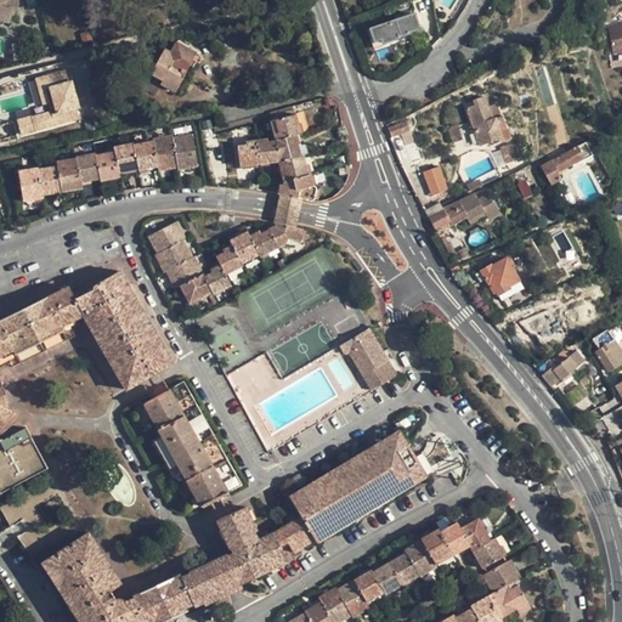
[(0,0),(0,21),(10,22),(11,13),(18,13),(18,0),(0,0)]
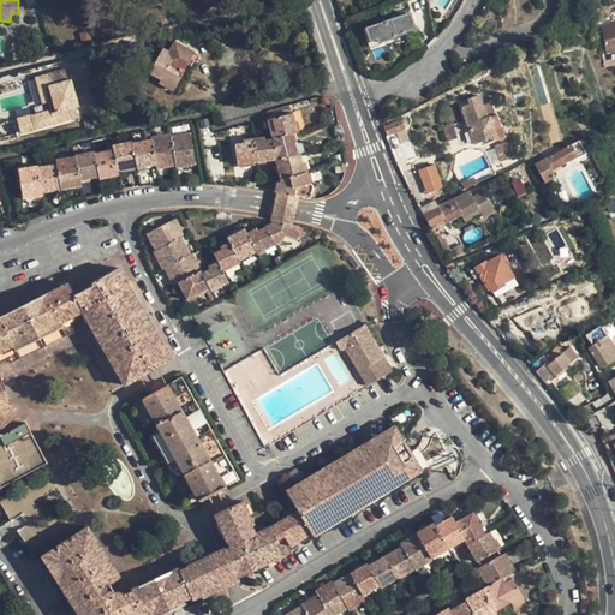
[(417,29),(412,13),(366,29),(371,42),(377,40),(380,46),(398,39),(398,36),(406,34),(406,33),(417,29)]
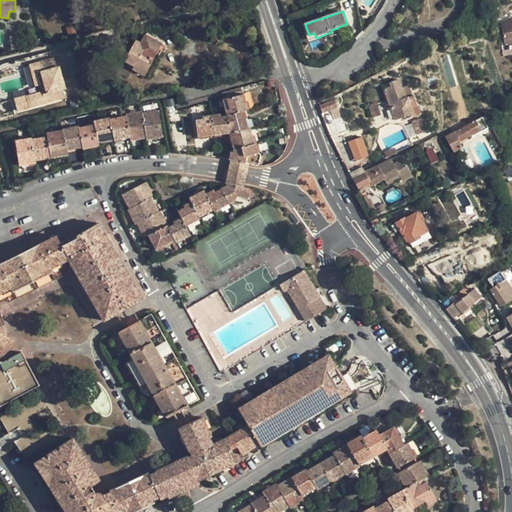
[(511,21),(503,23),(507,44),(511,43),(511,21)]
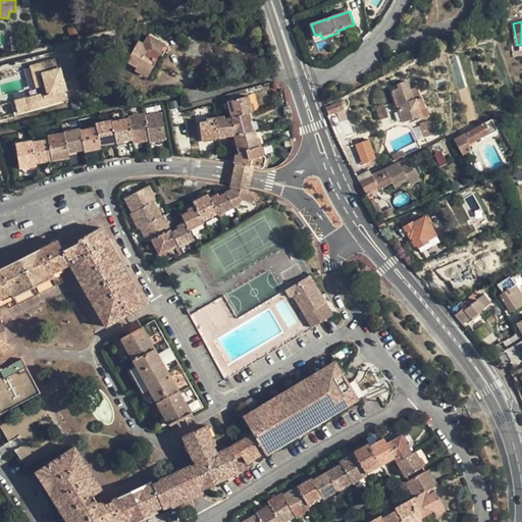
[(135,69),(146,75),(164,44),(149,35),(144,43),(139,40),(126,62),(137,66),(135,69)]
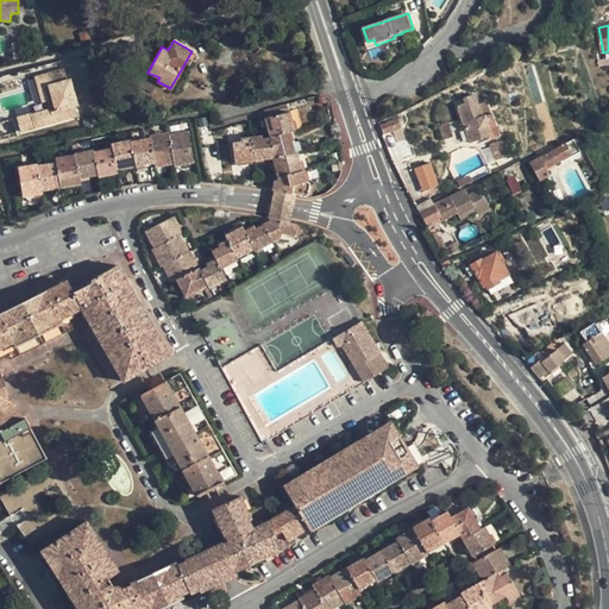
[(24,42),(12,43),(14,57),(26,56),(24,42)]
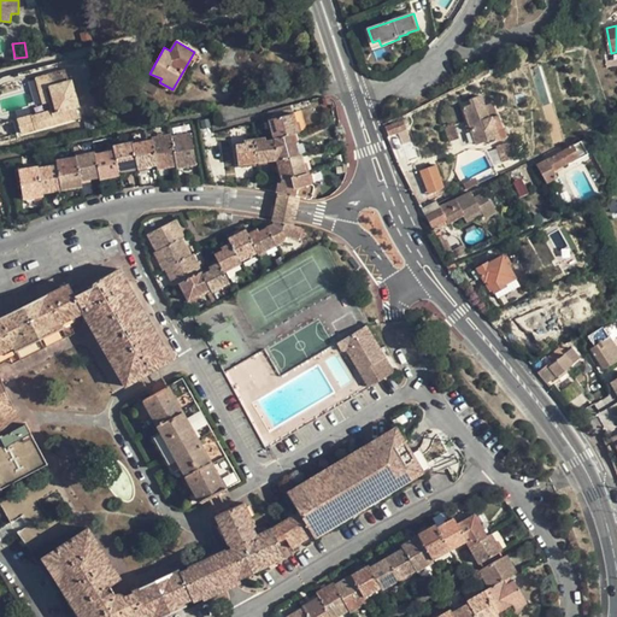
[(18,119),(21,134),(76,118),(74,107),(66,110),(64,103),(76,99),(71,81),(76,80),(74,68),(48,75),(52,86),(46,88),(50,101),(52,110),(18,119)]
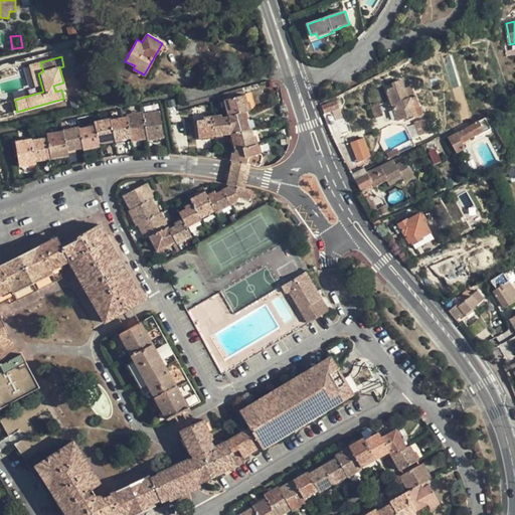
[(36,86),(41,84),(38,73),(43,71),(40,62),(31,64),(36,86)]
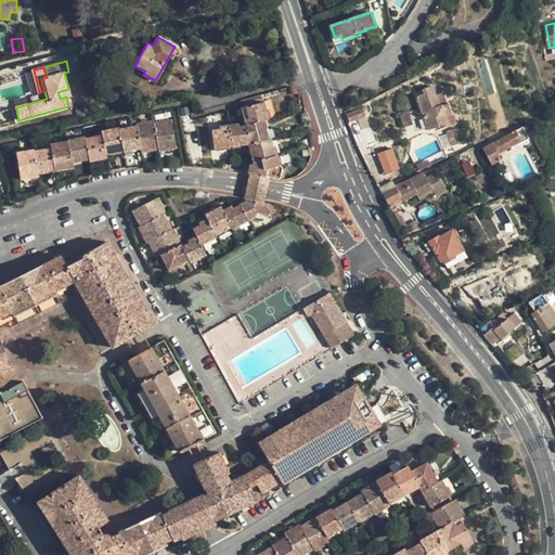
[(68,72),(64,73),(68,89),(73,88),(68,72)]
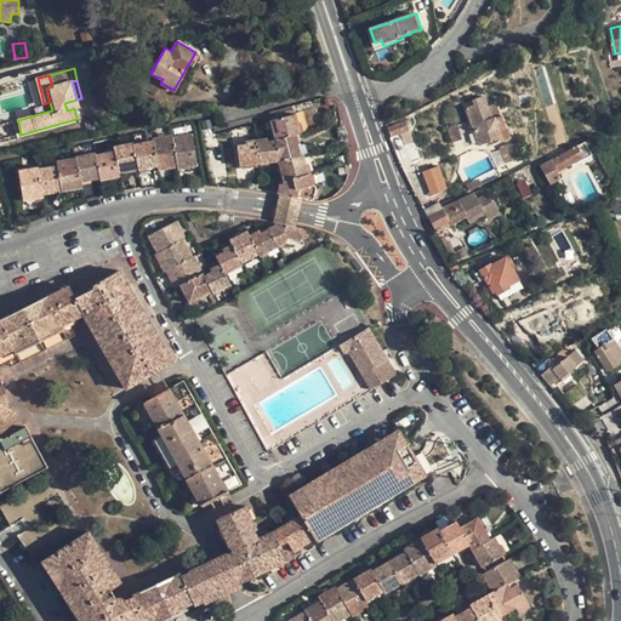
[(503,138),(502,137),(495,118),(494,118),(485,96),(472,101),(473,106),(466,108),(479,146),(503,138)]
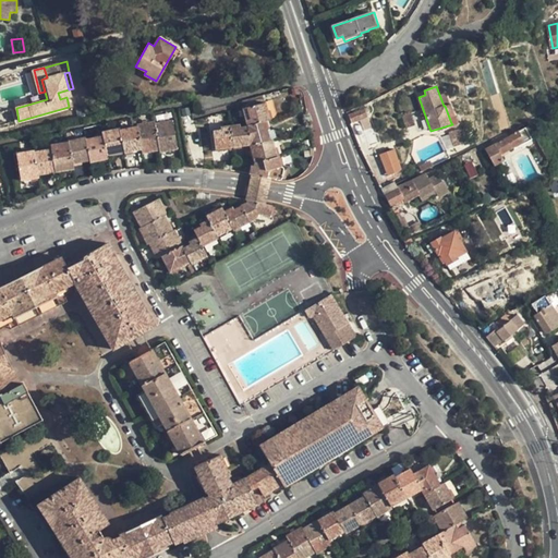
[(71,96),(69,89),(58,93),(60,99),(67,97),(71,96)]
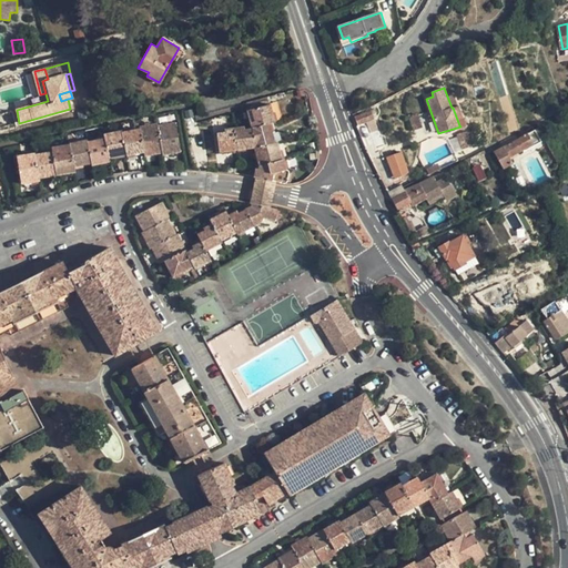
[(246,110),(251,128),(270,123),(274,122),(270,104),(246,110)]
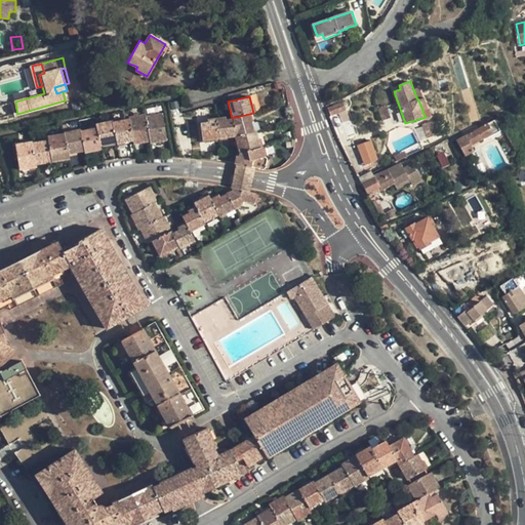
[(423,97),(418,99),(425,116),(430,112),(423,97)]
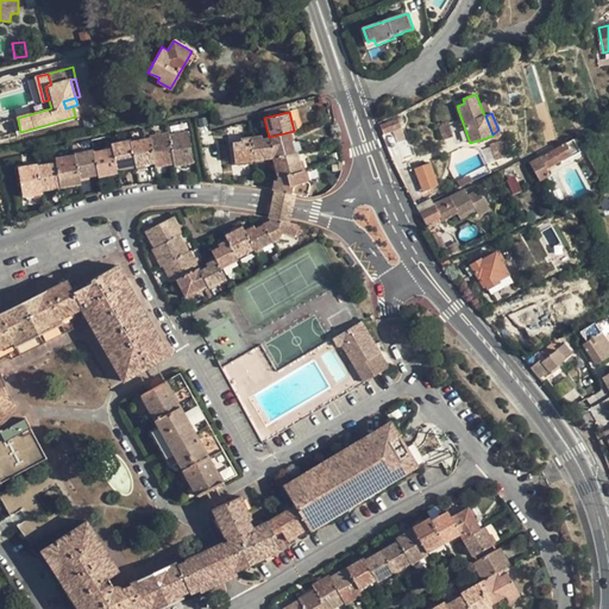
[(174,164),(174,167),(193,162),(187,132),(169,135),(174,164)]
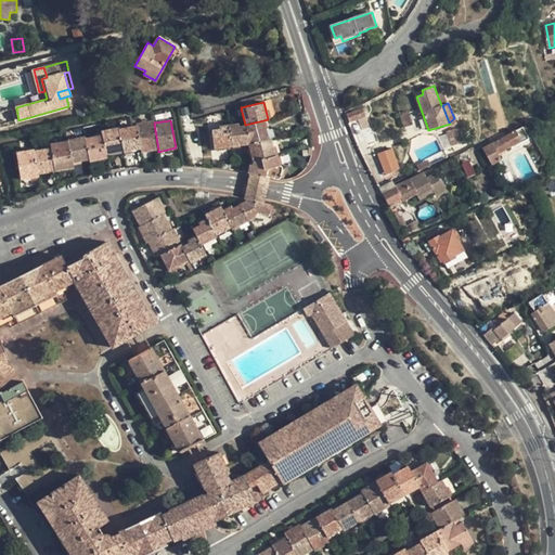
[(245,126),(249,144),(269,140),(263,120),(245,125),(245,126)]
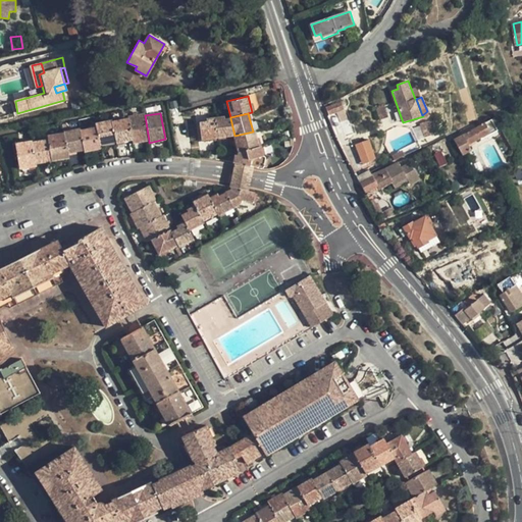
[(133,140),(133,144),(149,141),(145,115),(144,114),(128,117),(128,118),(133,140)]
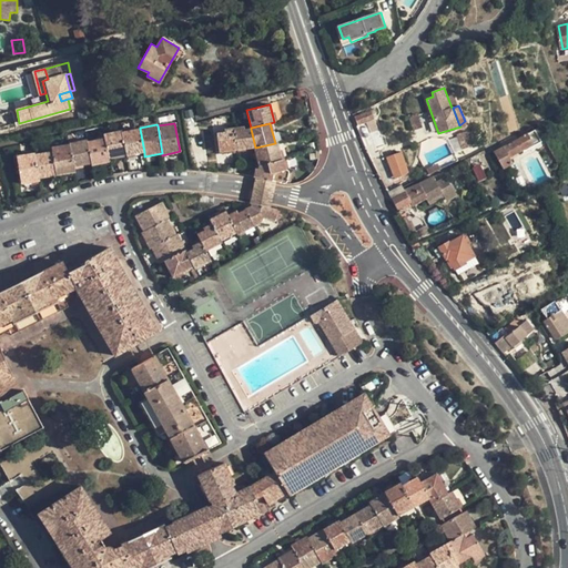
[(235,128),(237,150),(254,149),(255,148),(251,129),(244,130),(243,127),(235,128)]
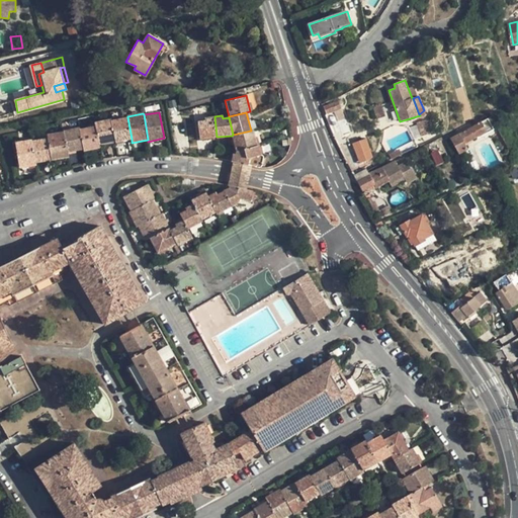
[(198,121),(200,139),(217,137),(214,116),(205,117),(205,120),(198,121)]
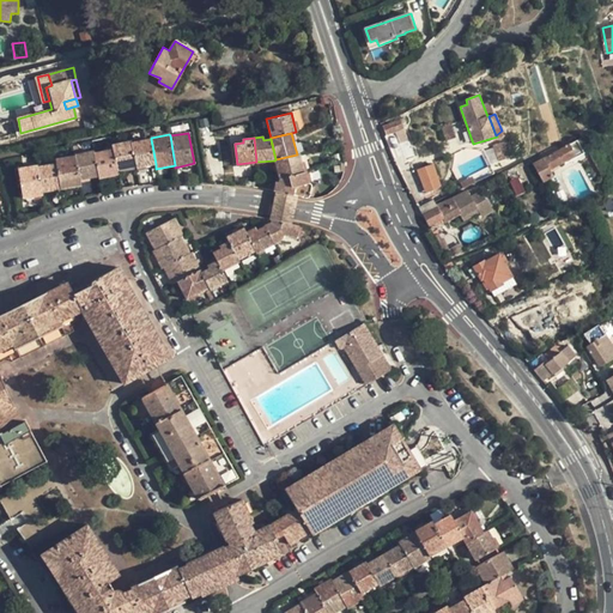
[(135,168),(135,169),(156,164),(151,139),(131,143),(135,168)]
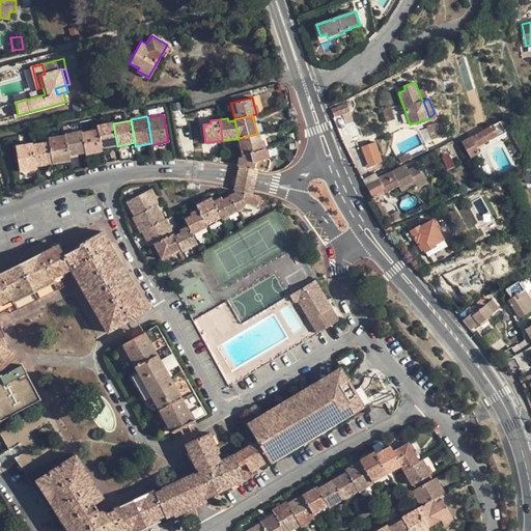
[(500,121),(494,124),(499,135),(505,132),(500,121)]
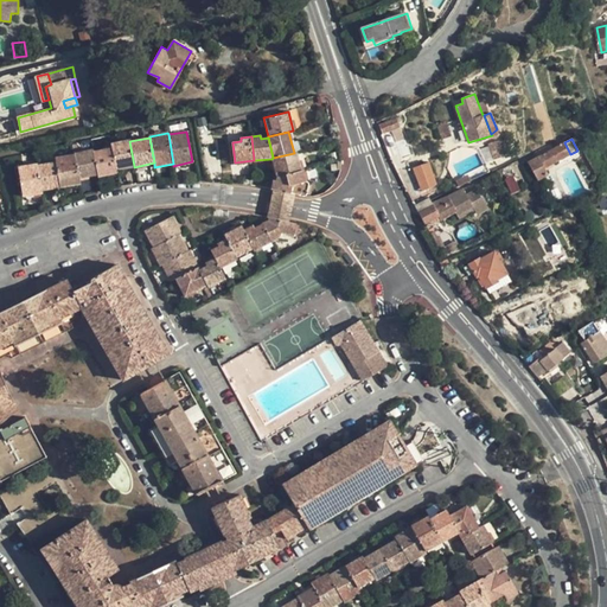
[(112,147),(115,168),(134,166),(129,141),(129,140),(110,144),(112,147)]
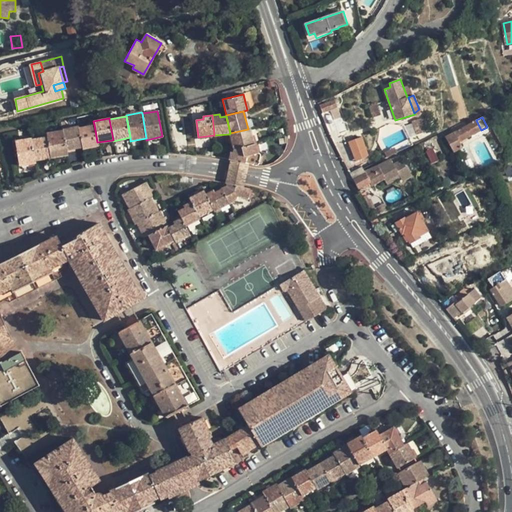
[(466,125),(453,132),(446,136),(454,153),(464,148),(461,143),(481,132),(481,130),(476,120),(466,125)]
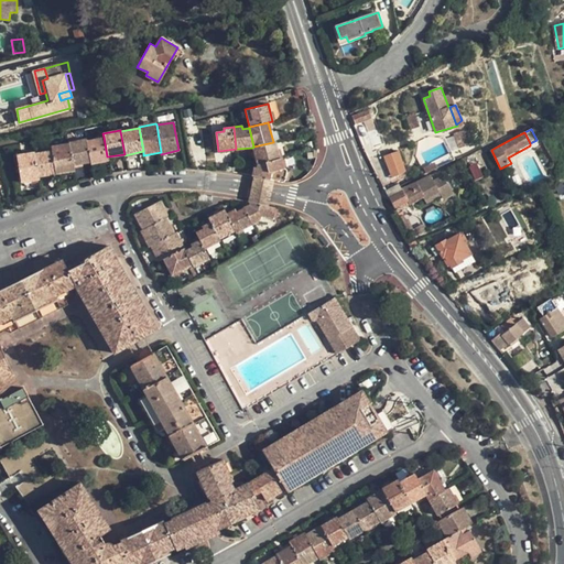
[(497,142),(499,145),(513,138),(511,134),(497,142)]
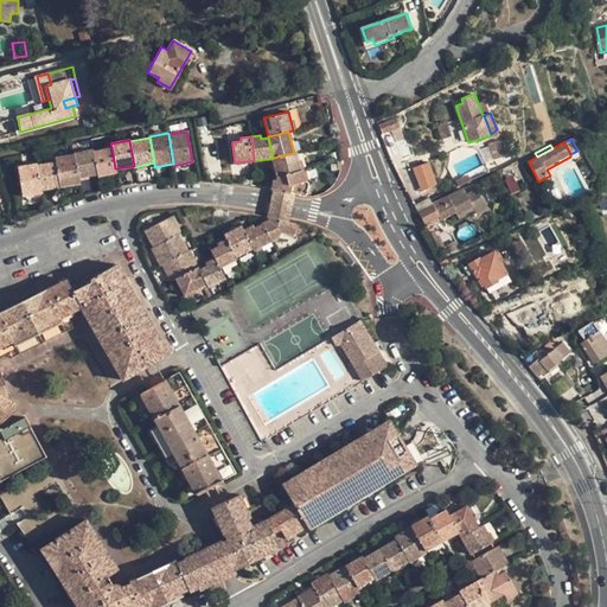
[(97,176),(97,177),(116,173),(115,168),(112,147),(93,152),(97,176)]
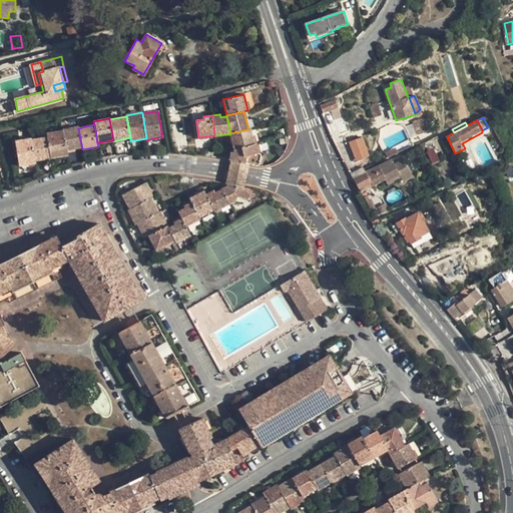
[(63,131),(67,151),(82,148),(78,128),(78,126),(62,129),(63,131)]
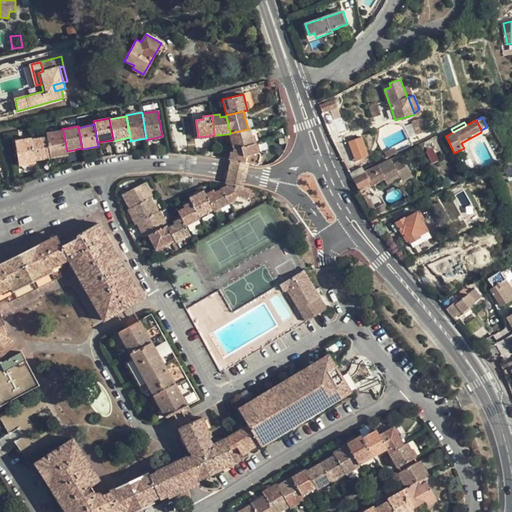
[(229,134),(233,149),(254,144),(250,128),(248,129),(230,133),(229,134)]
